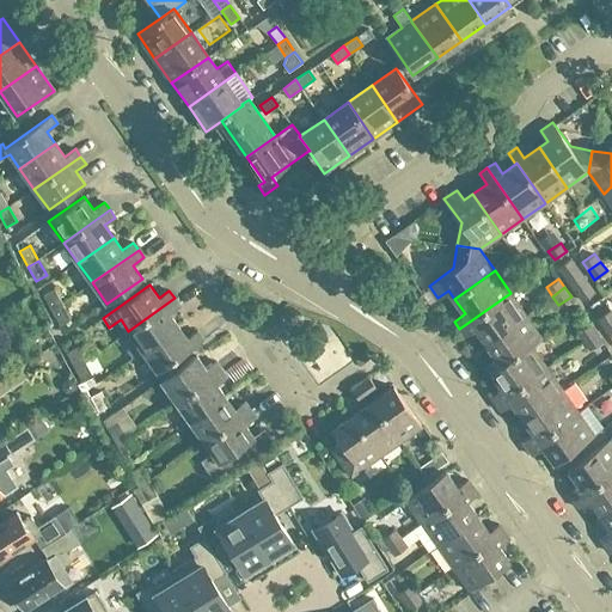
[(43,295),(51,310),(62,304),(54,289),(43,295)]
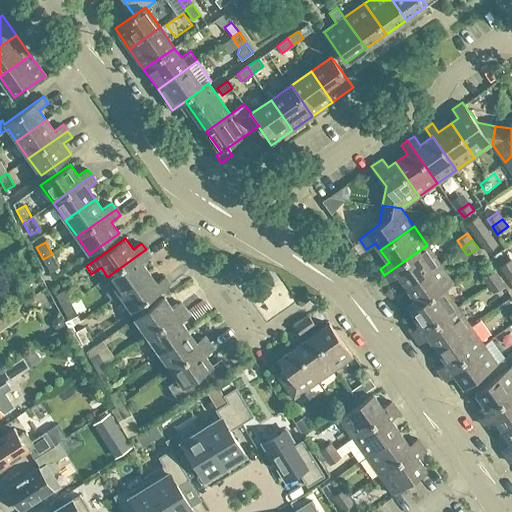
[(406,287),(440,263),(427,245),(384,275),(389,281),(398,275),(406,287)]
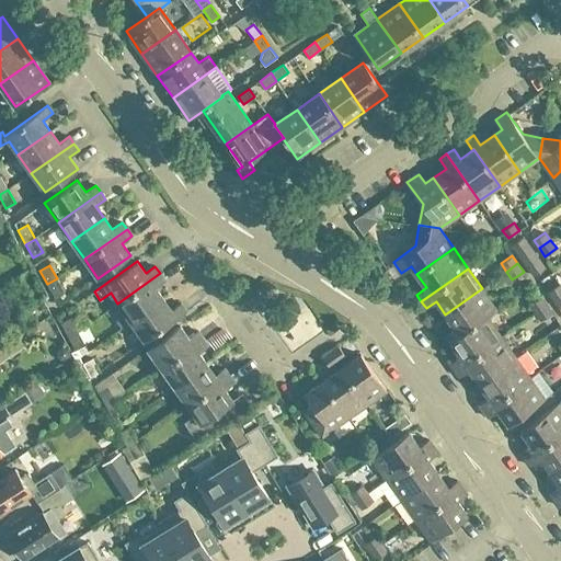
[(121,329),(130,322),(163,298),(156,287),(165,281),(160,273),(117,304),(125,315),(116,321),(121,329)]
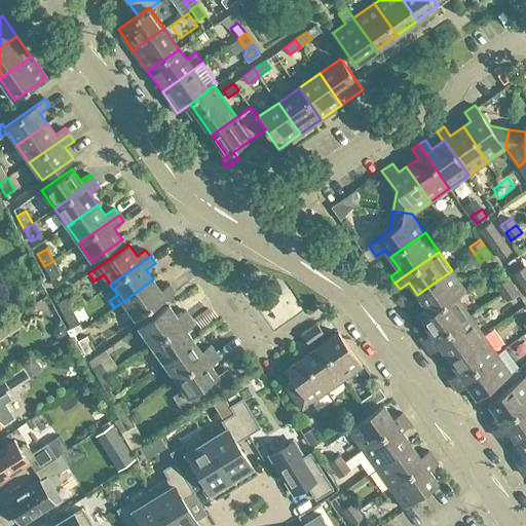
[(61,273),(53,261),(44,266),(51,278),(61,273)]
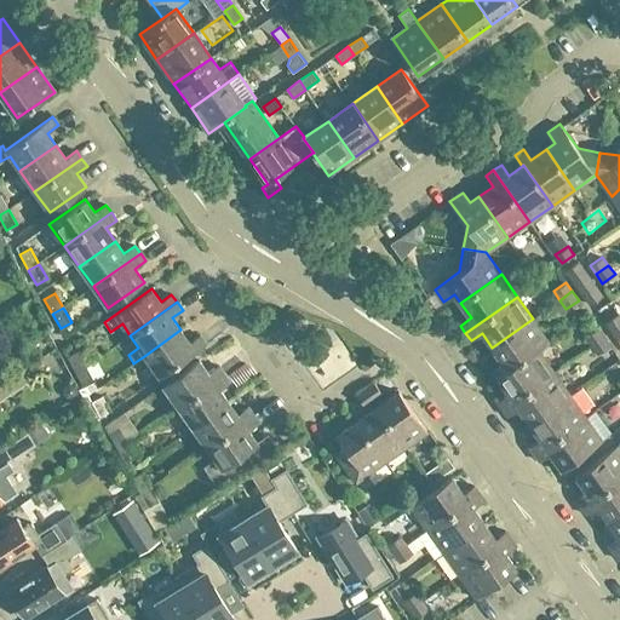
[(606,322),(612,331),(619,325),(619,315),(618,313),(606,322)]
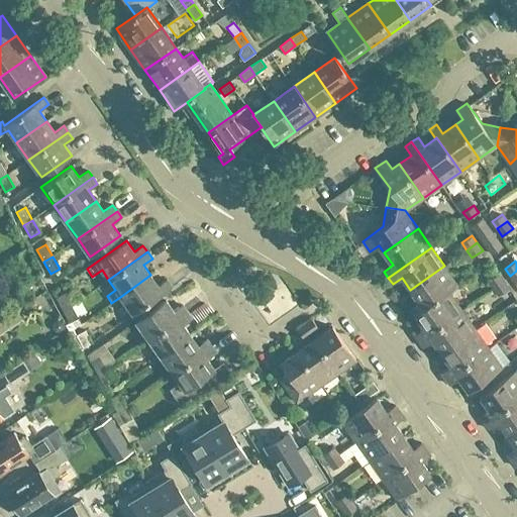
[(449,292),(458,286),(444,266),(410,290),(419,302),(410,309),(414,315),(448,291),(449,292)]
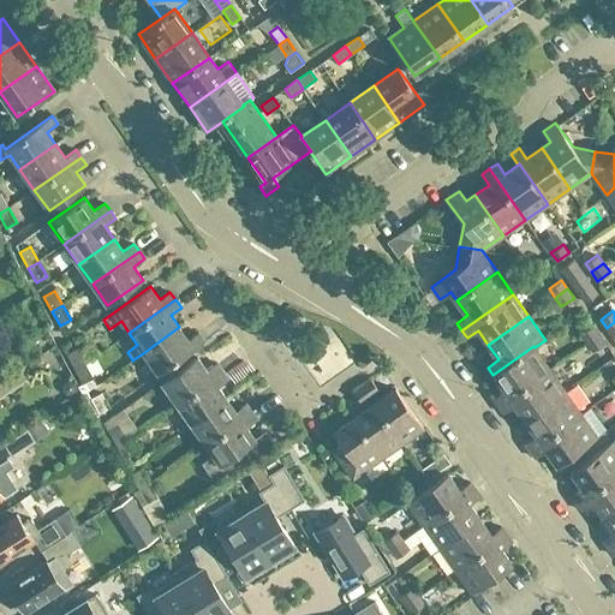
[(580,333),(587,342),(599,334),(593,324),(580,333)]
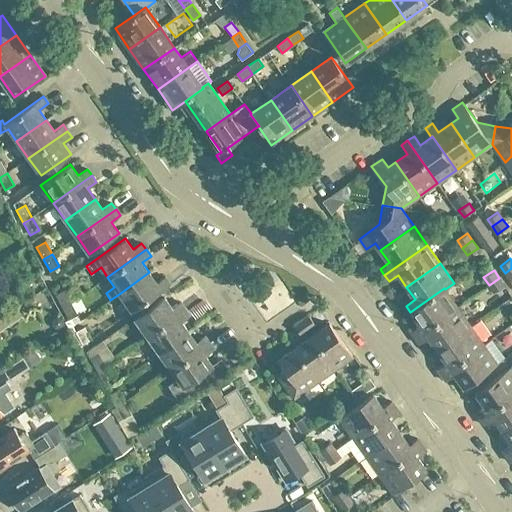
[(131,311),(170,283),(165,277),(156,283),(149,272),(119,294),(131,311)]
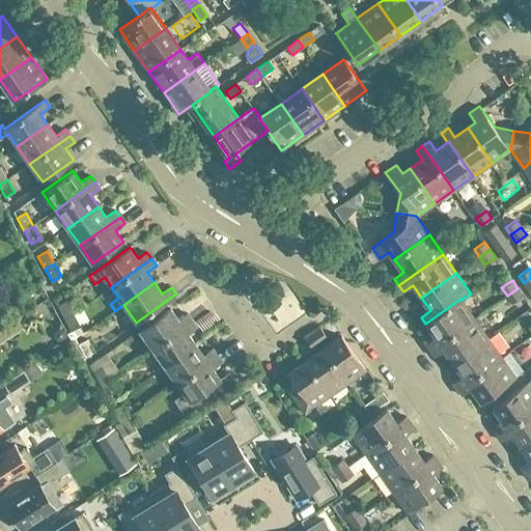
[(523,296),(518,288),(507,296),(512,303),(523,296)]
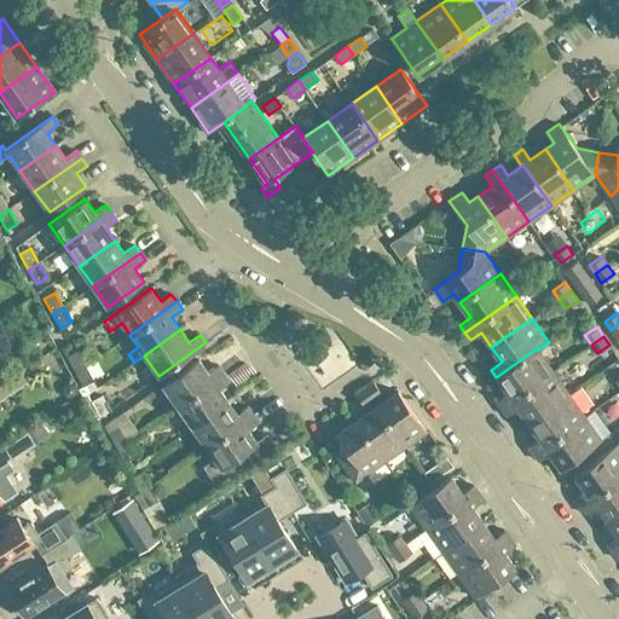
[(553,371),(538,350),(537,348),(496,377),(507,392),(496,400),(502,408),(553,371)]
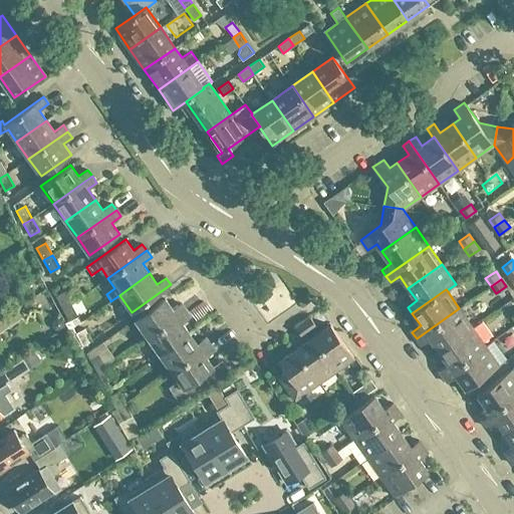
[(56,296),(62,308),(71,304),(65,291),(56,296)]
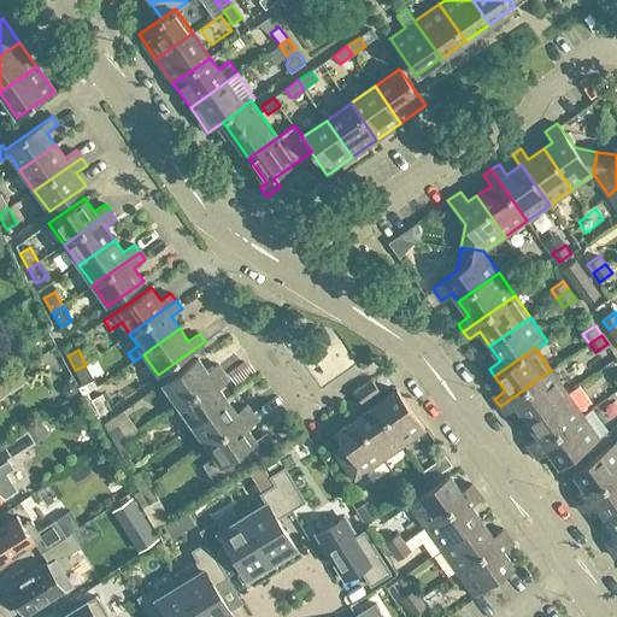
[(177,405),(224,371),(218,364),(207,371),(199,359),(163,385),(177,405)]
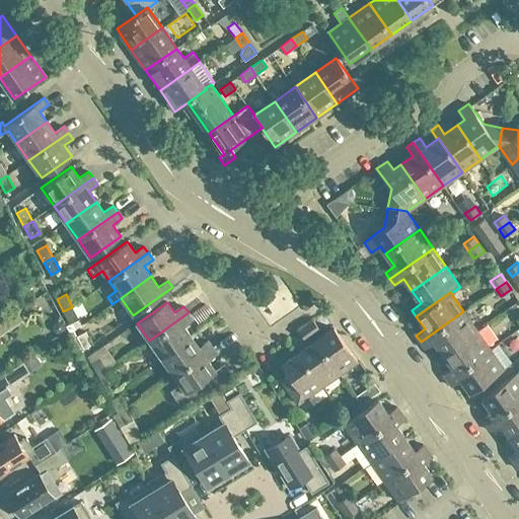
[(79,319),(72,307),(63,311),(70,324),(79,319)]
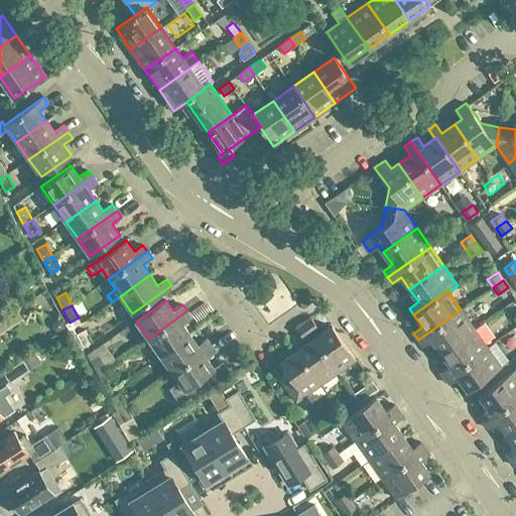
[(440,352),(474,329),(461,309),(418,340),(422,346),(431,340),(440,352)]
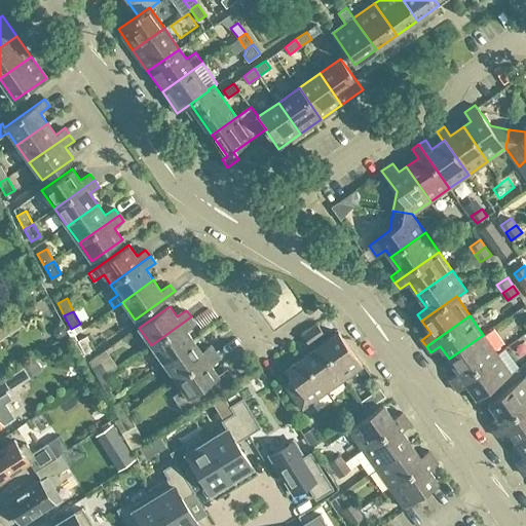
[(163,363),(194,341),(186,330),(195,324),(191,316),(151,345),(163,363)]
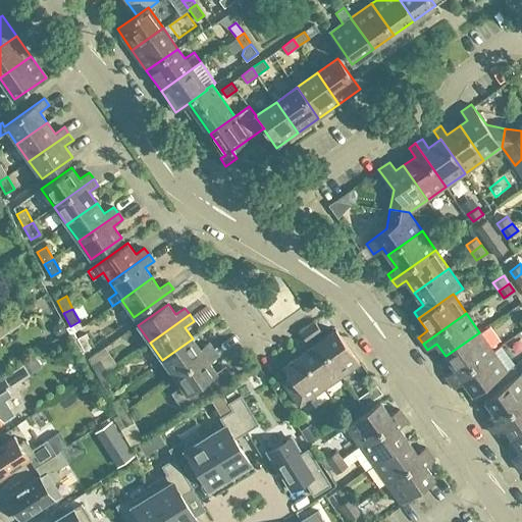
[(16,315),(0,325),(0,337),(22,323),(16,315)]
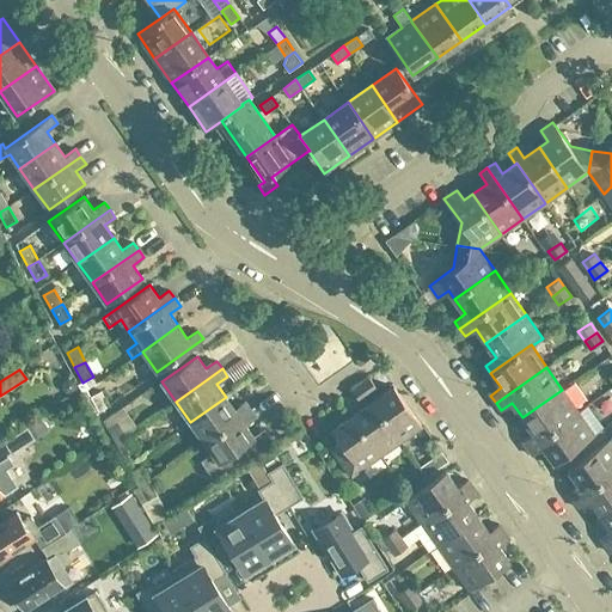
[(369,377),(360,383),(369,396),(378,389),(369,377)]
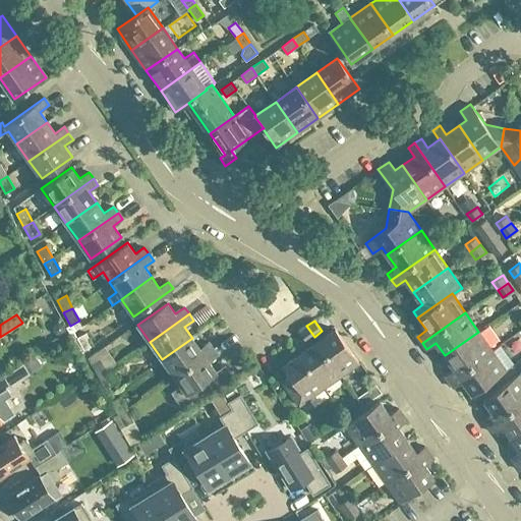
[(306,342),(314,337),(306,326),(299,332),(306,342)]
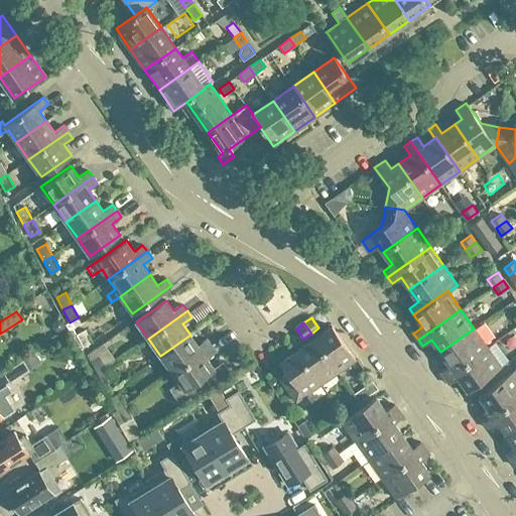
[(356,359),(332,326),(314,338),(338,372),(356,359)]
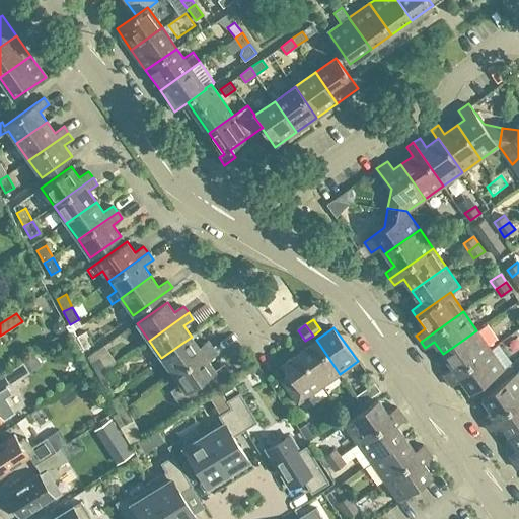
[(447,379),(491,349),(476,330),(443,354),(451,367),(443,373),(447,379)]
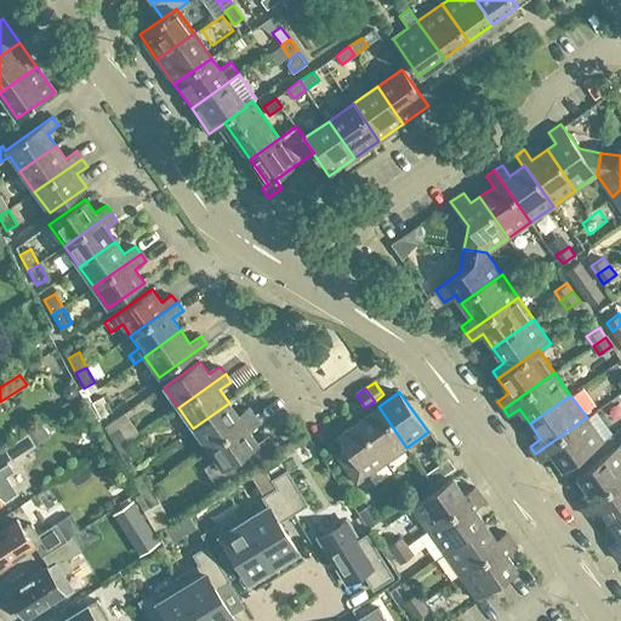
[(110,412),(103,397),(92,403),(100,417),(110,412)]
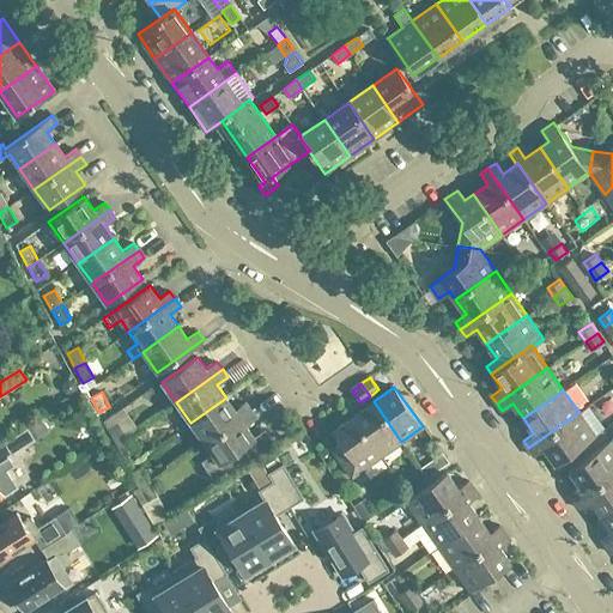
[(205,443),(250,410),(246,402),(235,410),(226,398),(190,423),(205,443)]
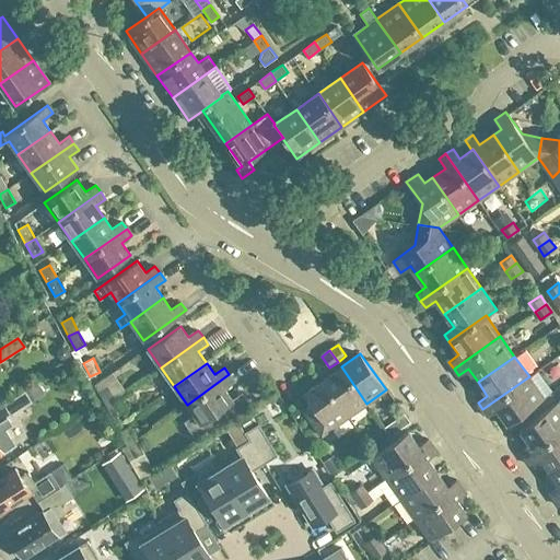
[(366,404),(341,366),(323,380),(349,416),(366,404)]
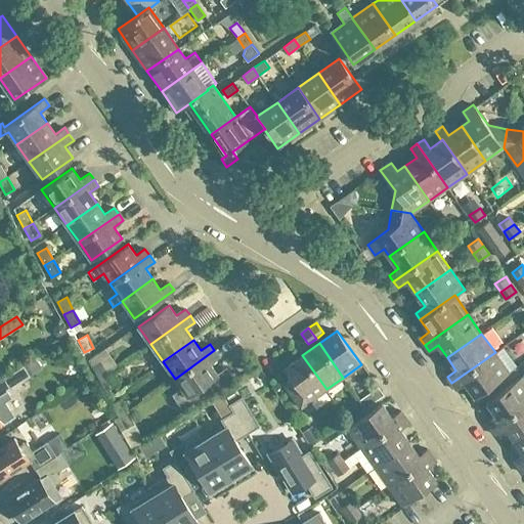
[(227,367),(218,375),(210,363),(219,357),(214,350),(175,379),(180,387),(172,393),(184,410),(232,376),(227,367)]
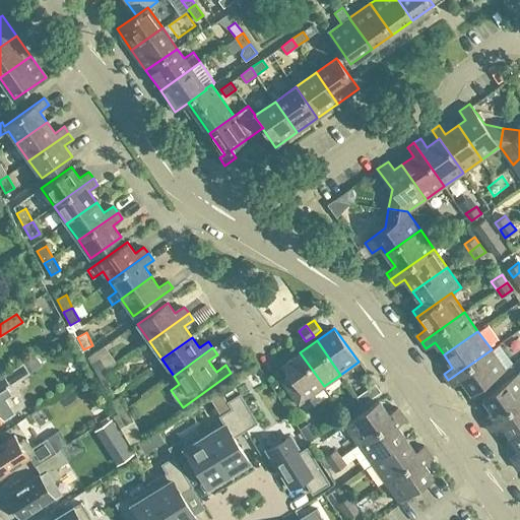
[(471,393),(505,370),(492,349),(448,380),(452,386),(461,380),(471,393)]
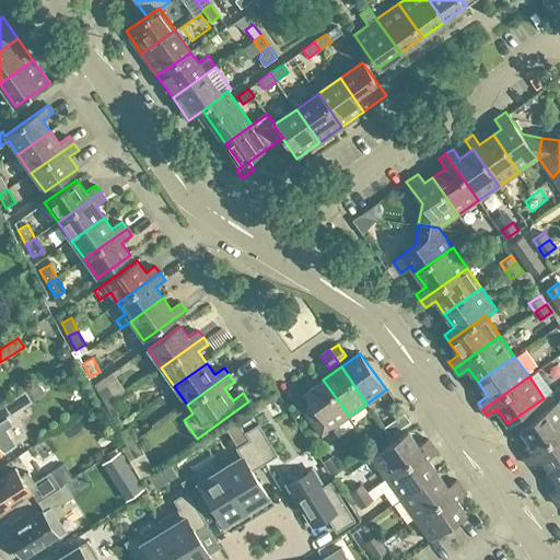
[(349,416),(323,380),(303,393),(311,404),(303,409),(322,435),(349,416)]
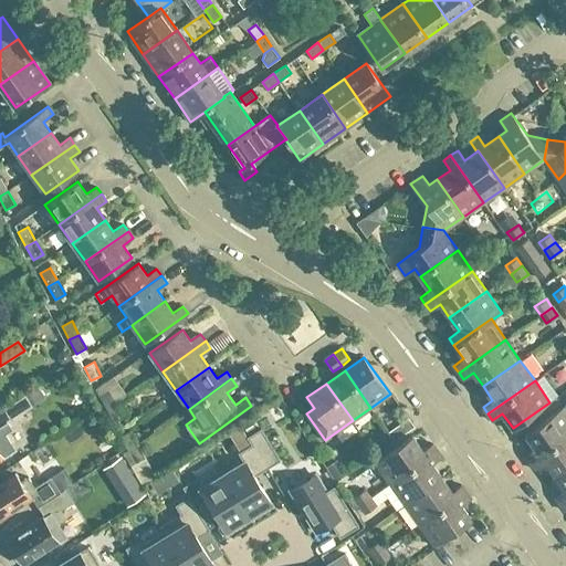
[(100,396),(106,410),(116,405),(109,390),(100,396)]
